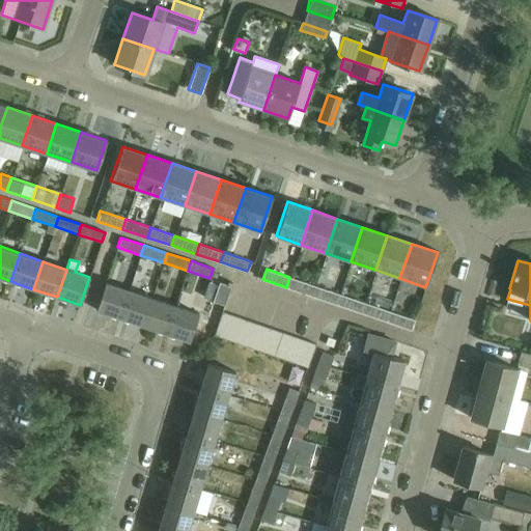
[(314,285),(289,277),(286,287),(311,296),(314,285)]
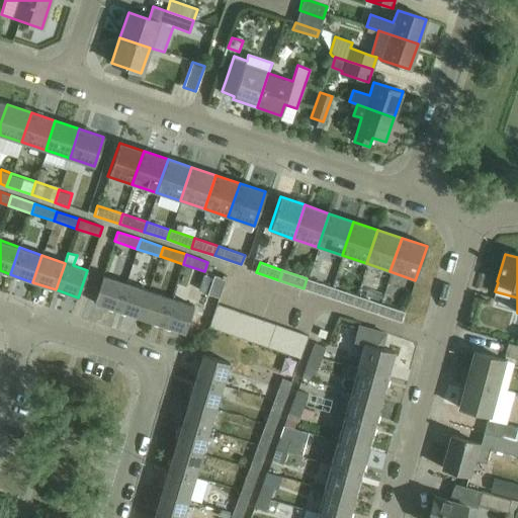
[(219,297),(227,275),(222,273),(221,277),(214,275),(208,293),(219,297)]
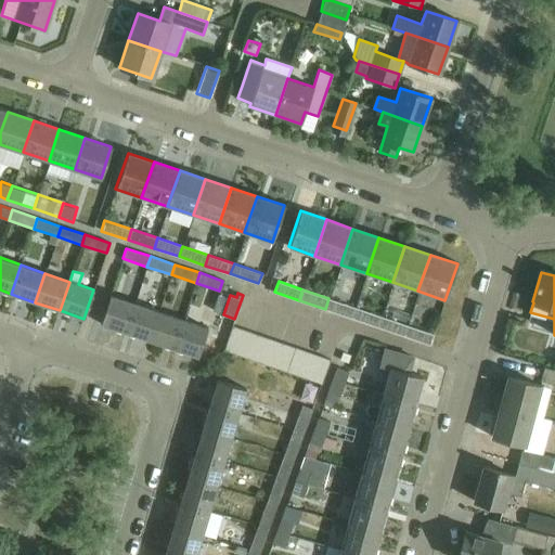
[(125,332),(134,304),(110,295),(100,324),(125,332)]
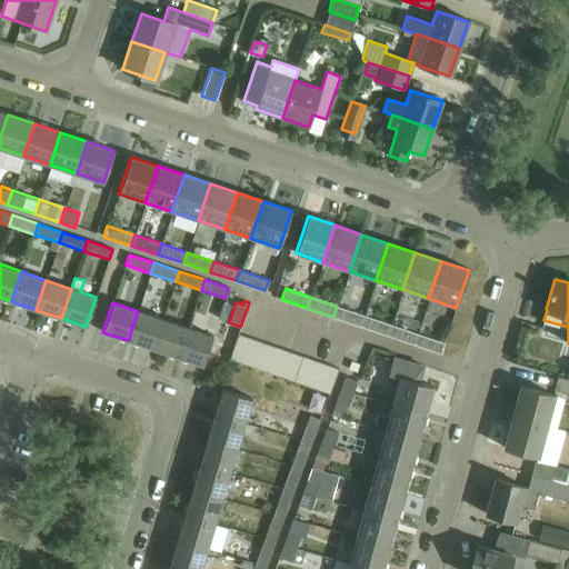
[(363,315),(337,306),(333,317),(360,326),(363,315)]
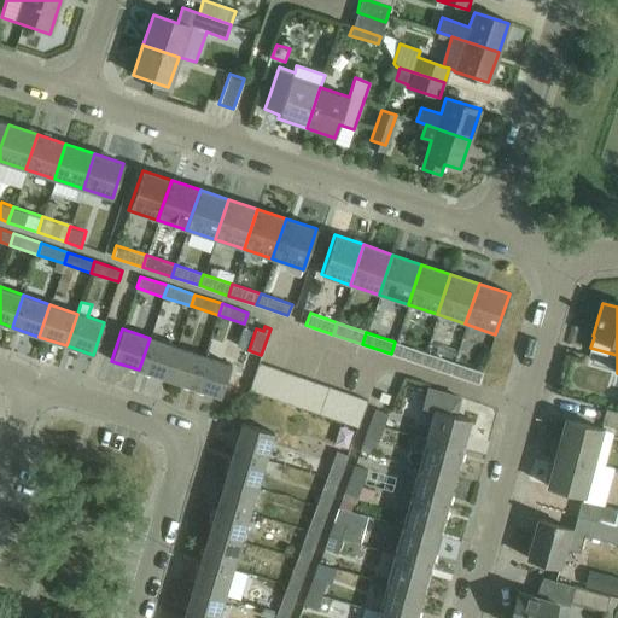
[(150,338),(139,369),(165,379),(176,347),(150,338)]
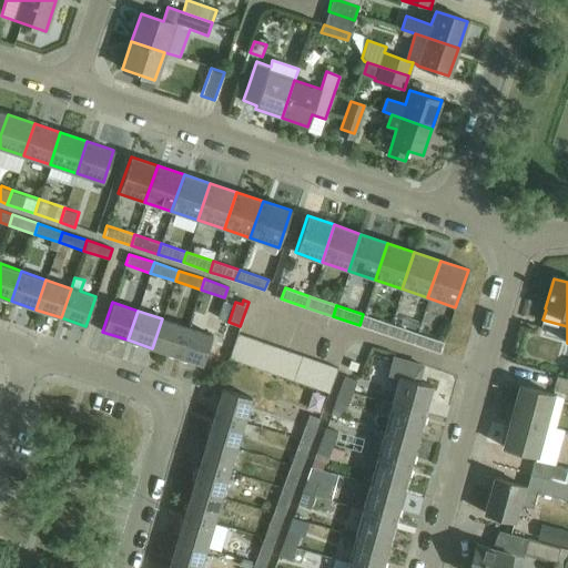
[(389,323),(363,314),(359,325),(386,334),(389,323)]
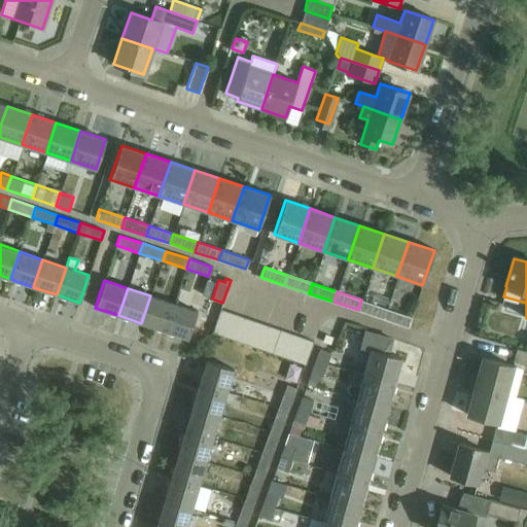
[(174,304),(150,295),(141,323),(165,331),(174,304)]
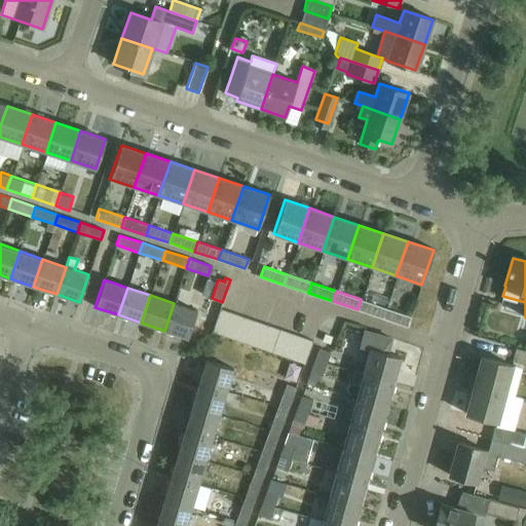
[(385,308),(361,299),(358,309),(381,317),(385,308)]
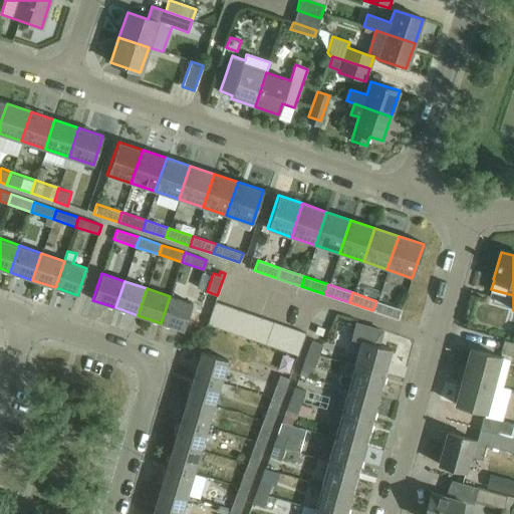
[(170,296),(161,323),(183,330),(192,303),(170,296)]
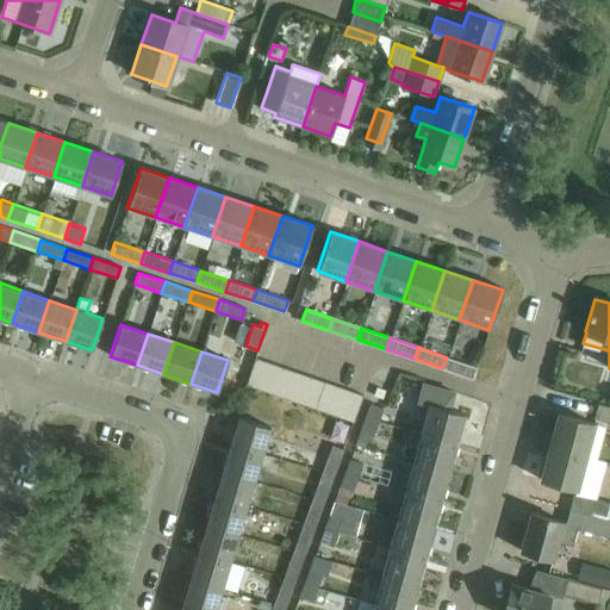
[(447,358),(442,368),(473,379),(477,367),(447,358)]
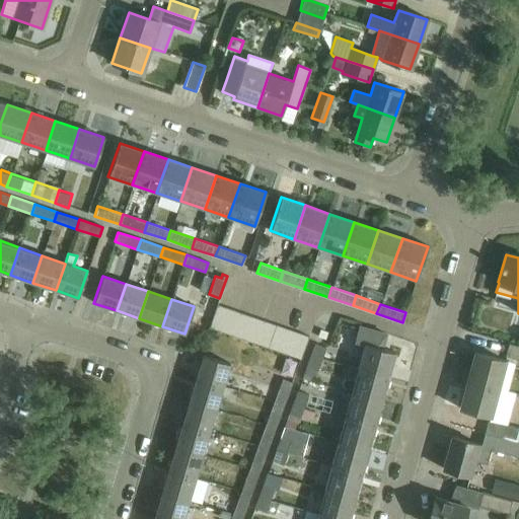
[(221,331),(228,309),(217,305),(209,327),(221,331)]
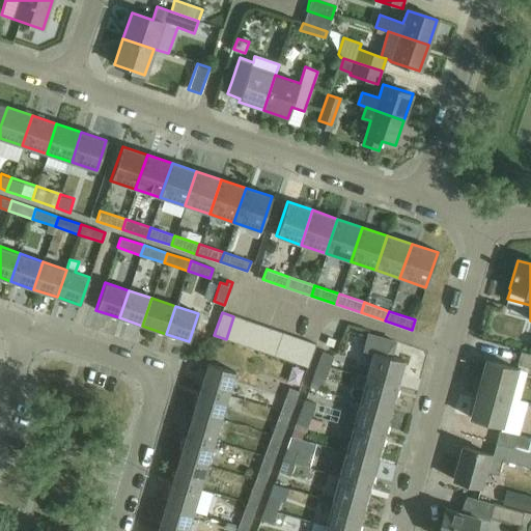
[(233,316),(226,339),(238,343),(245,319),(233,316)]
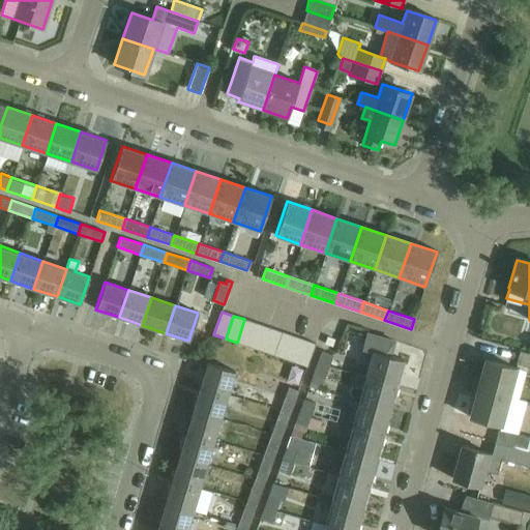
[(257,323),(244,319),(237,343),(248,346),(257,323)]
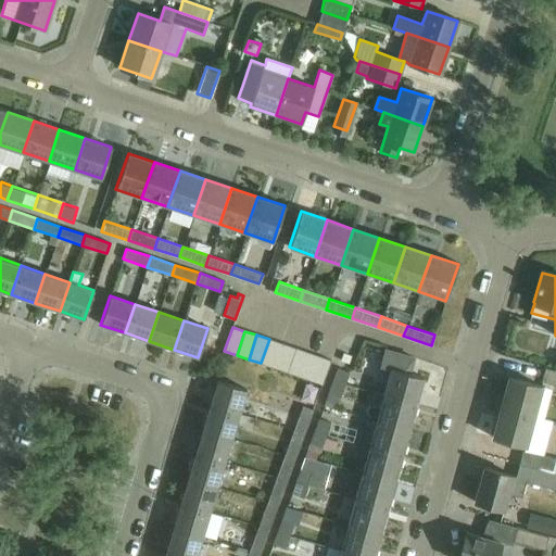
[(269,339),(261,363),(273,367),(281,343),(269,339)]
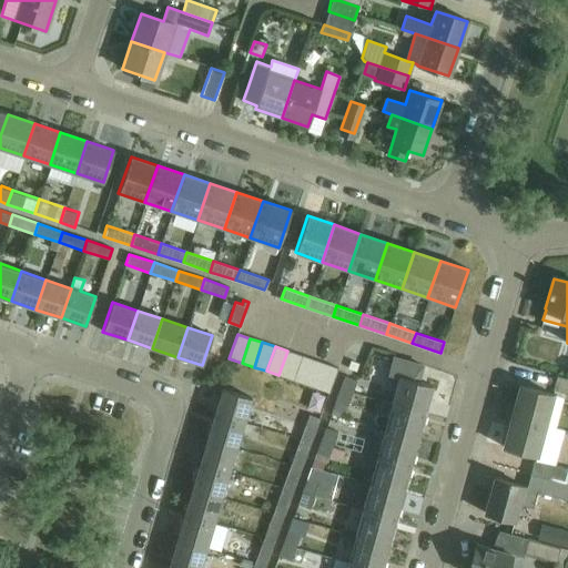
[(300,355),(287,351),(279,375),(292,379),(300,355)]
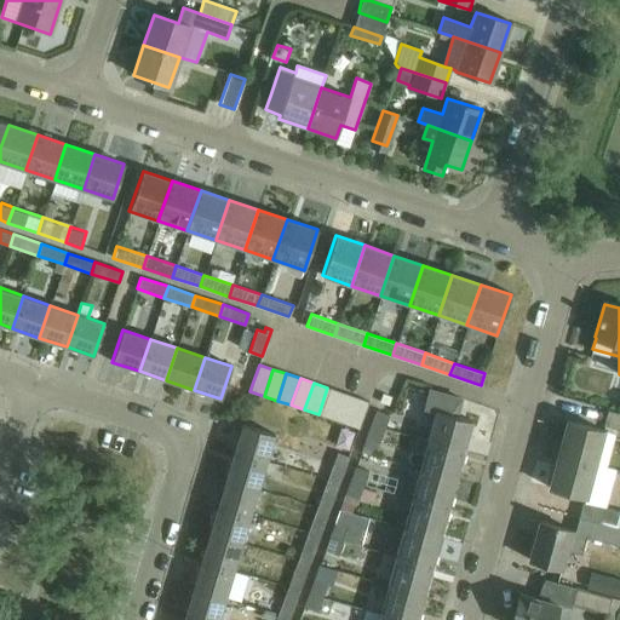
[(327,388),(319,414),(332,419),(342,392),(327,388)]
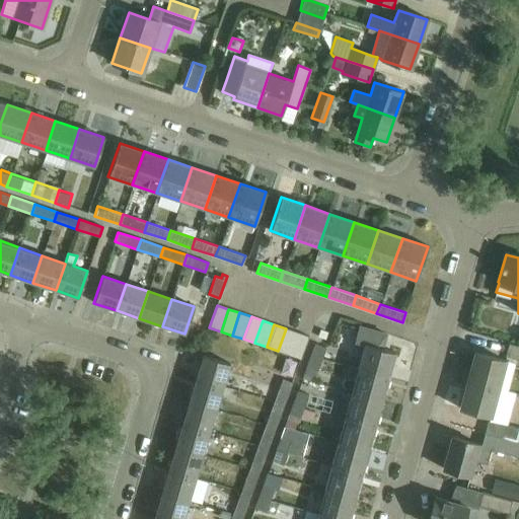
[(358,368),(388,376),(394,352),(381,348),(385,332),(358,325),(354,342),(364,345),(358,368)]
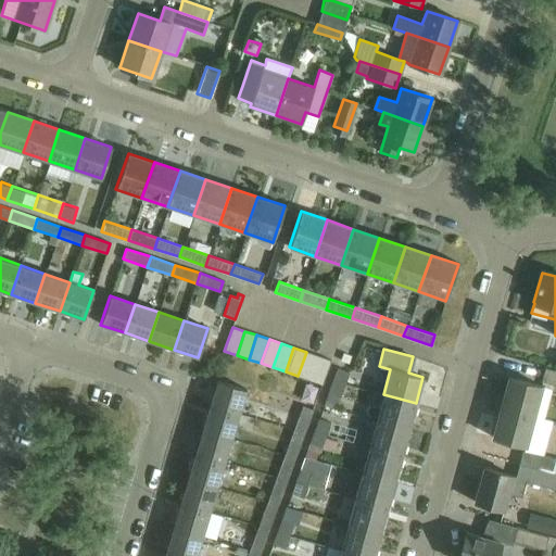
[(318,356),(306,352),(298,376),(310,380),(318,356)]
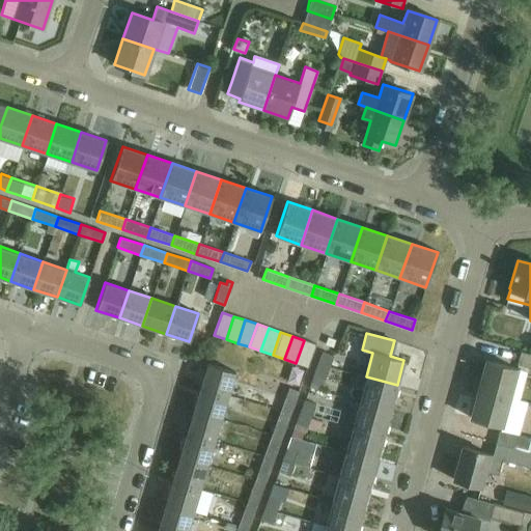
[(315,343),(304,340),(296,363),(308,367),(315,343)]
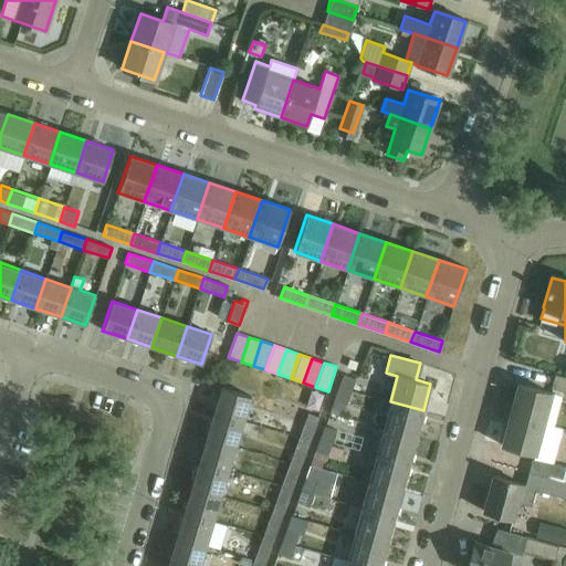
[(337,386),(350,391),(356,379),(343,374),(337,386)]
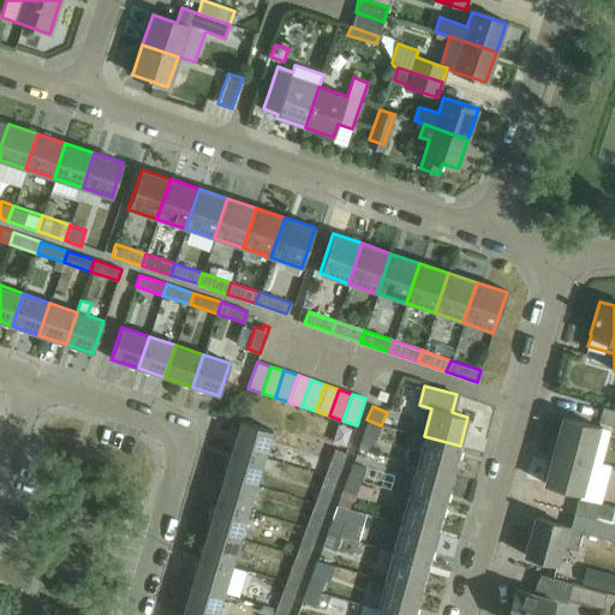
[(614,427),(614,411),(602,407),(597,423),(614,427)]
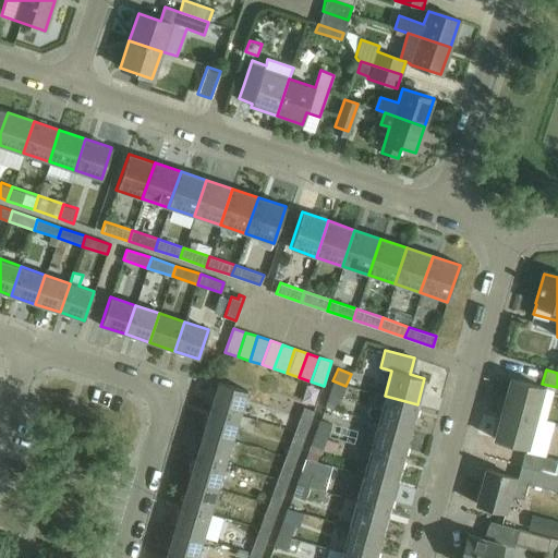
[(508,379),(501,409),(534,416),(542,388),(508,379)]
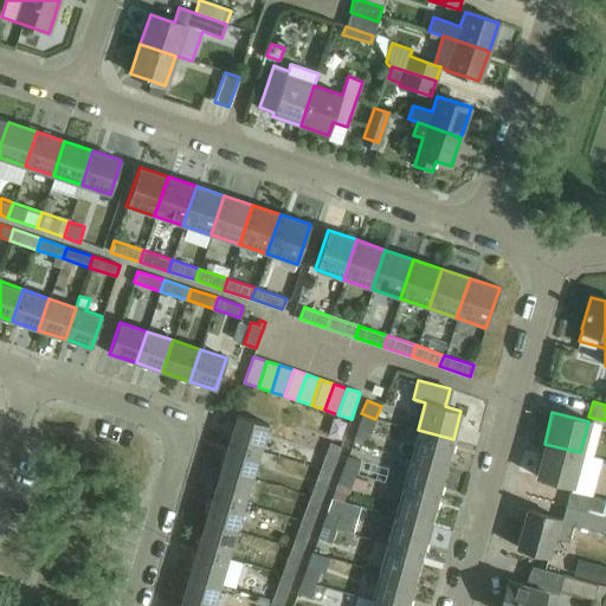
[(227,442),(260,451),(269,423),(237,413),(227,442)]
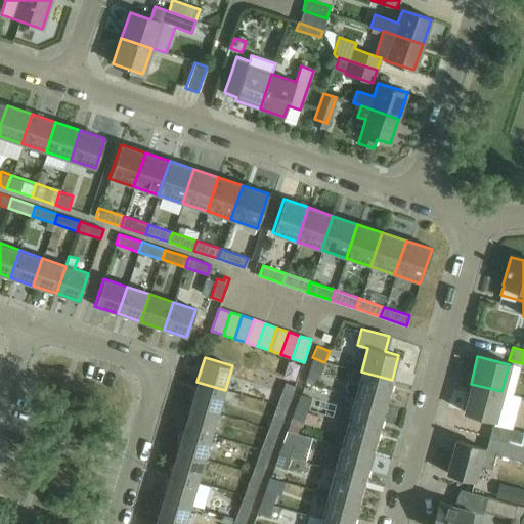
[(305,378),(304,381),(316,386),(317,382),(324,362),(312,357),(305,378)]
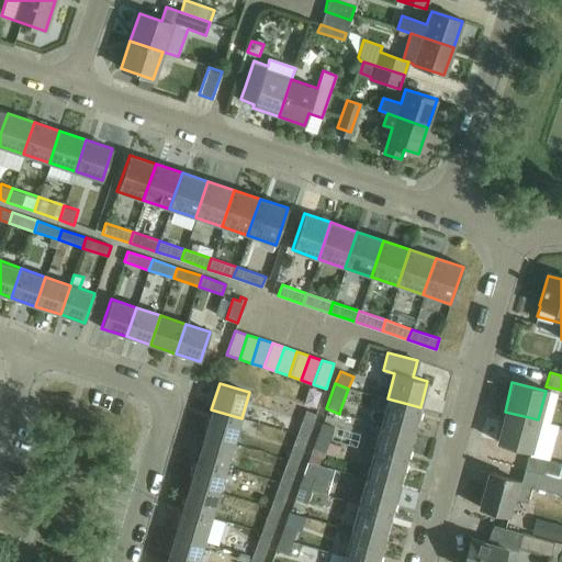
[(388,398),(380,425),(413,434),(420,407),(388,398)]
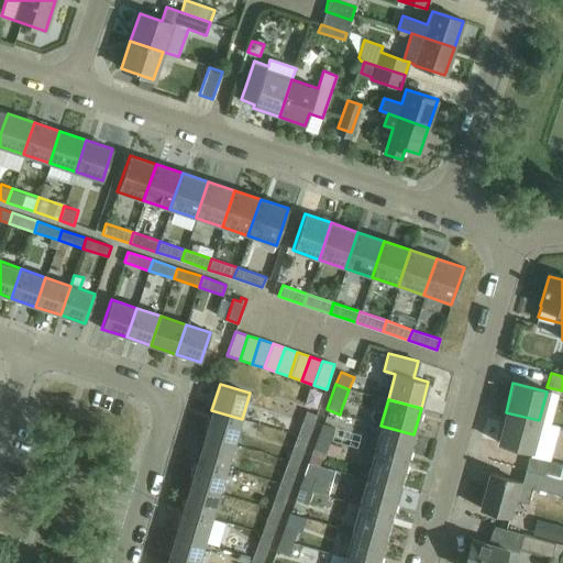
[(242,419),(211,410),(205,434),(234,443),(242,419)]
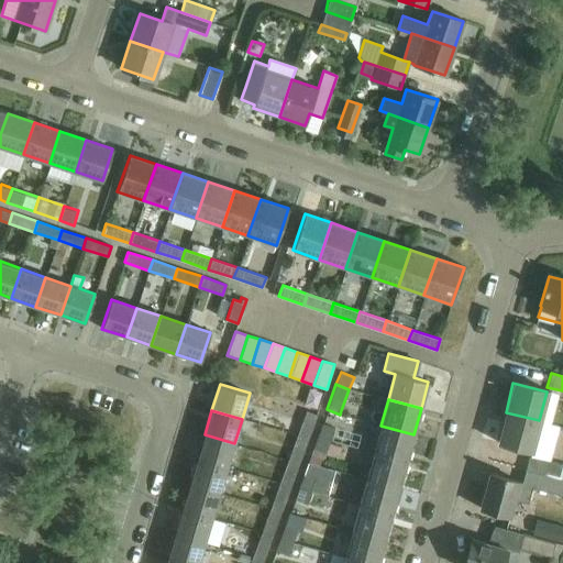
[(306,410),(297,435),(307,440),(317,415),(306,410)]
